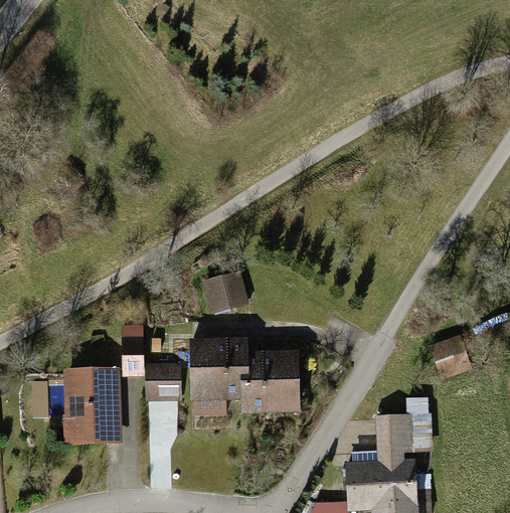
[(240,275),(205,283),(211,308),(246,300),(240,275)]
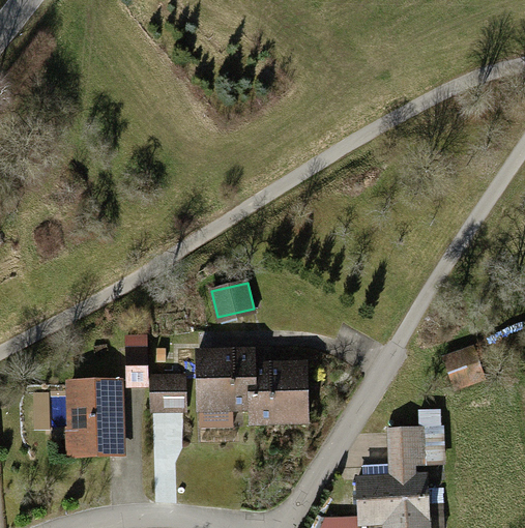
[(149,345),(125,345),(125,386),(148,387),(149,345)]
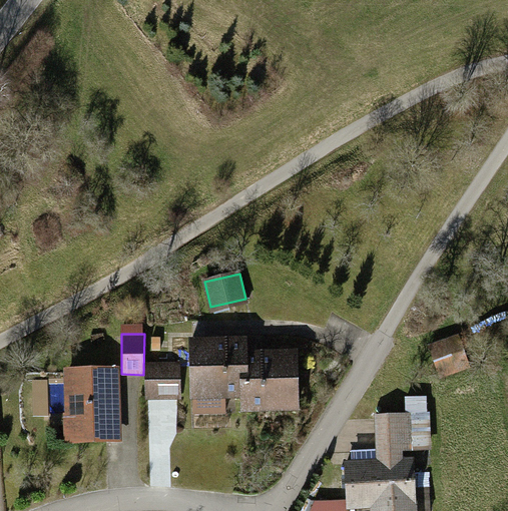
[(455,335),(429,345),(442,376),(468,366),(455,335)]
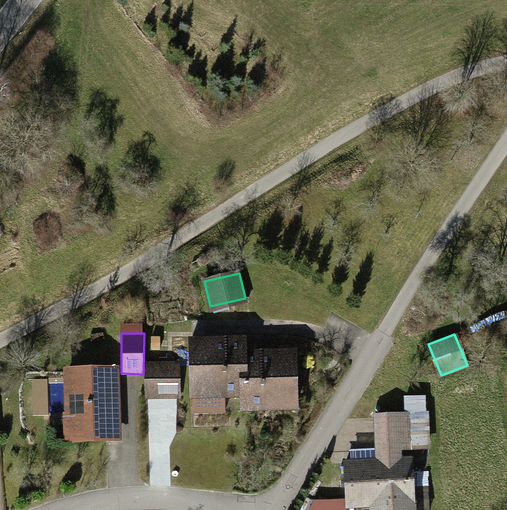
[(244,399),(243,352),(243,338),(191,339),(191,400),(244,399)]
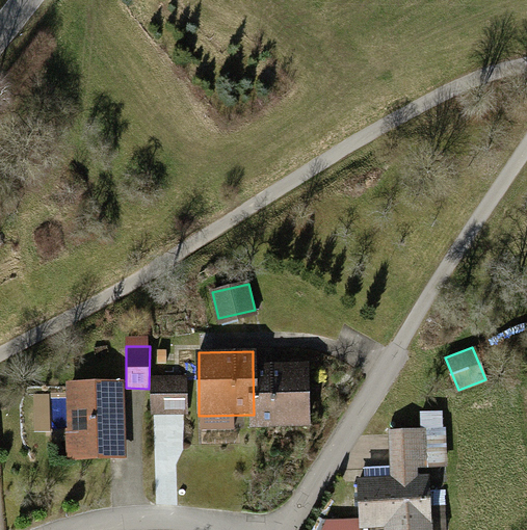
[(253,366),(254,415),(254,423),(308,423),(307,365),(253,366)]
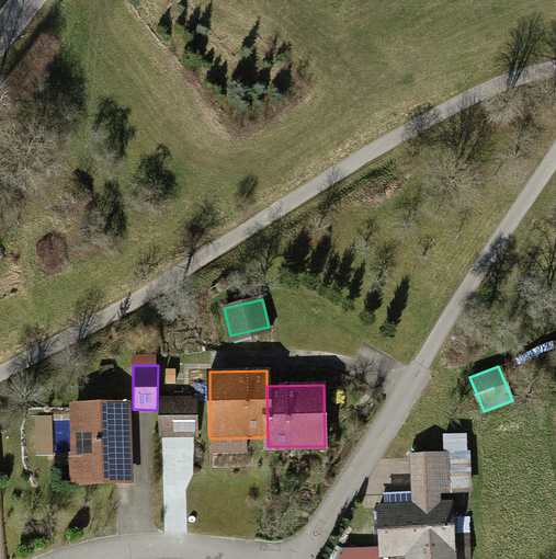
[(196,392),(161,392),(161,429),(195,429),(196,392)]
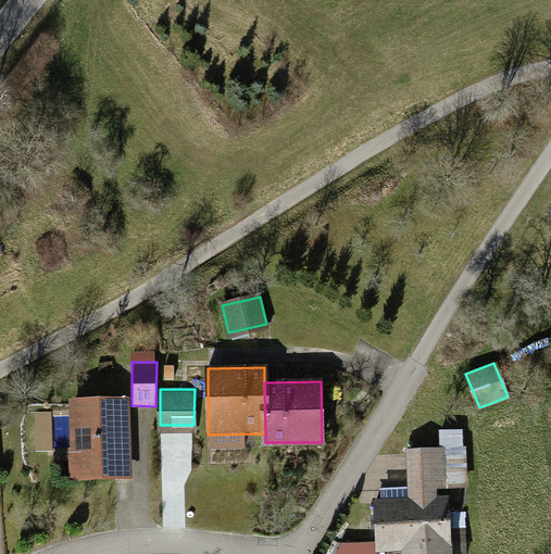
[(127,395),(71,397),(72,471),(128,470),(127,395)]
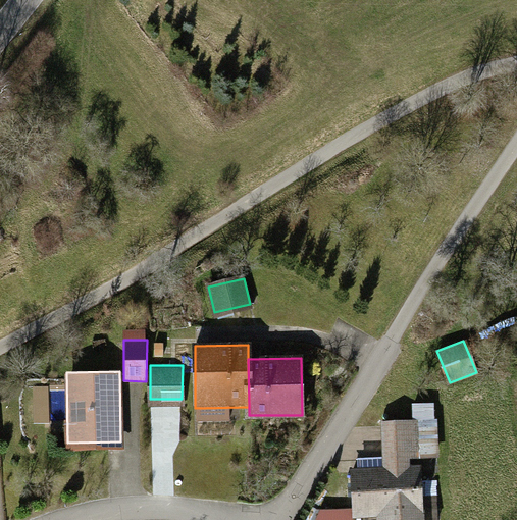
[(46,387),(48,420),(64,419),(63,386),(46,387)]
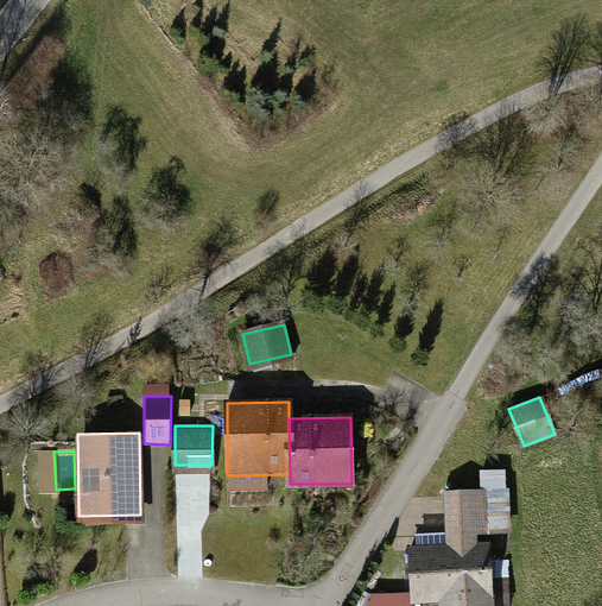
[(508,491),(441,492),(442,543),(409,544),(410,592),(410,600),(436,599),(435,605),(493,605),(492,543),(480,543),(479,523),(508,523),(508,491)]
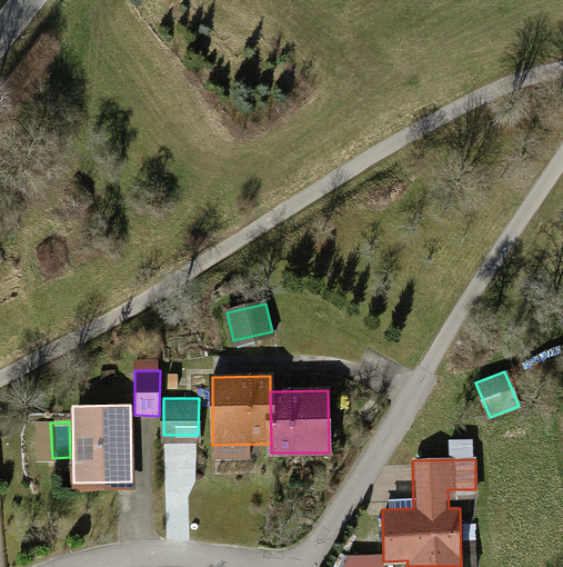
[(382,566),(383,561),(383,554),(344,555),(330,556),(329,566),(382,566)]
